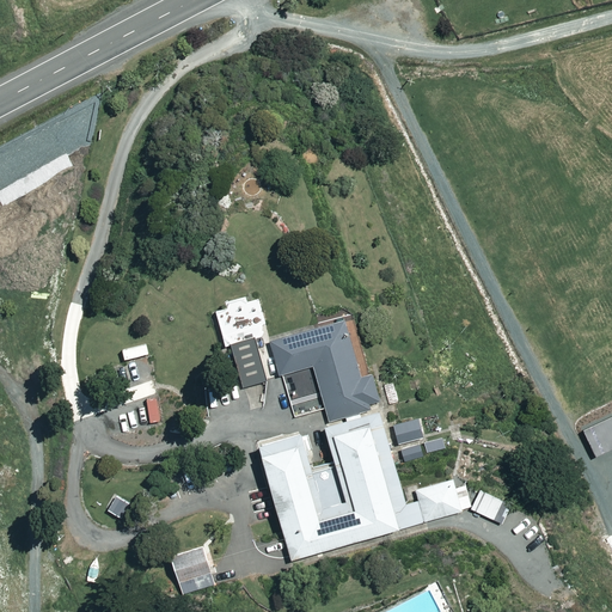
[(416,499),(403,503),(374,407),(368,409),(367,402),(377,399),(352,316),(268,340),(277,373),(311,363),(328,420),(319,422),(342,499),(318,506),(295,428),(254,441),(288,560),(469,506),(463,483),(452,487),(448,477),(414,487),(416,499)]
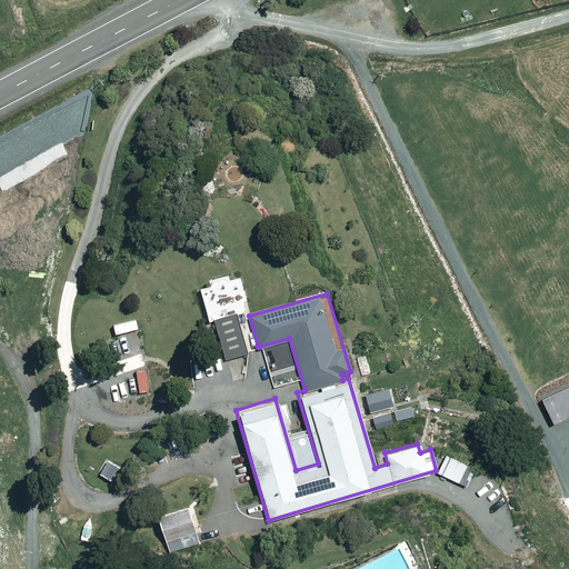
[(248,352),(236,312),(212,319),(225,359),(248,352)]
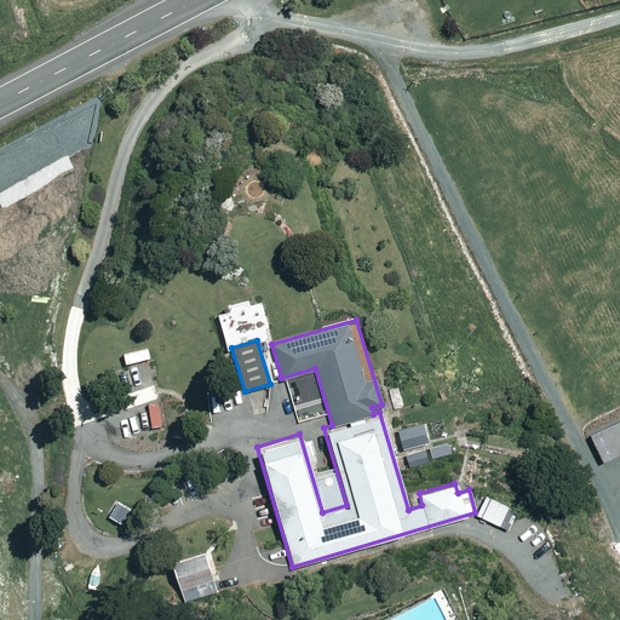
[(426,441),(422,422),(396,428),(401,448),(426,441)]
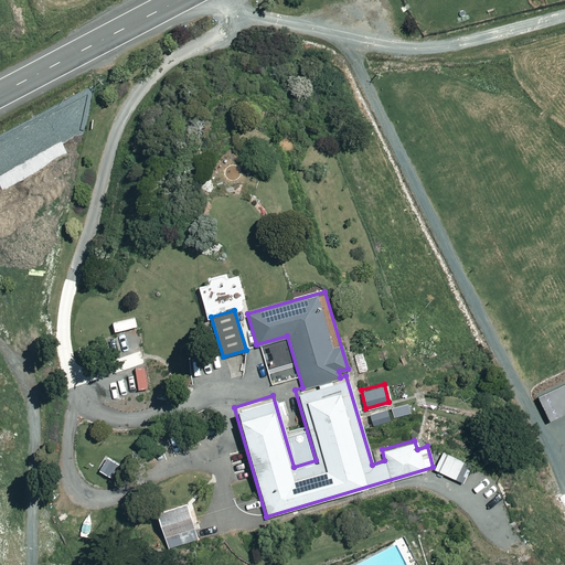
[(386,408),(368,414),(371,428),(391,423),(386,408)]
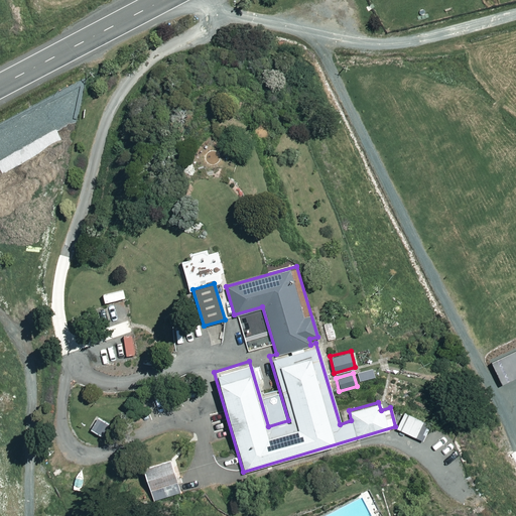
[(430,424),(403,411),(395,427),(422,440),(430,424)]
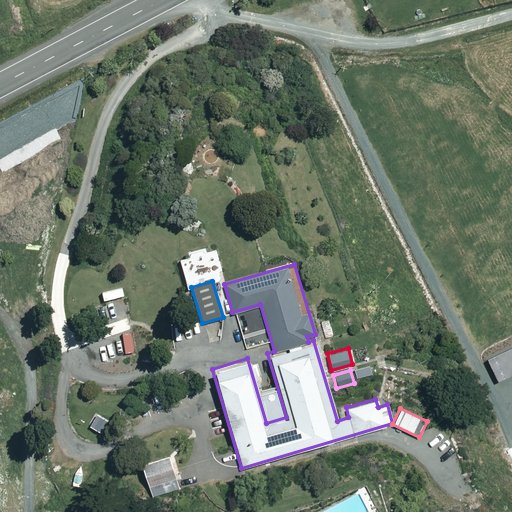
[(178,487),(165,452),(139,462),(152,497),(178,487)]
